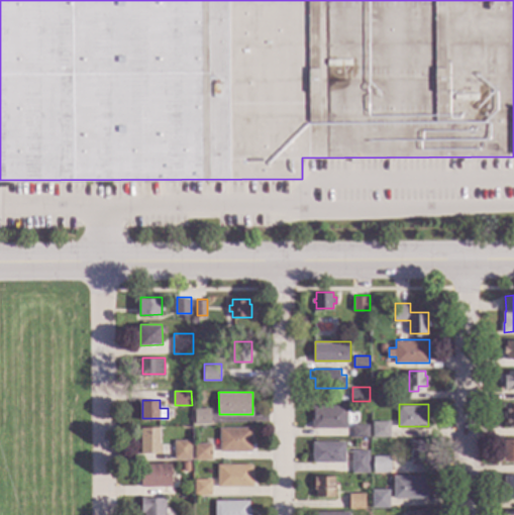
[(348,427),(314,427),(314,405),(348,405),(348,427)]
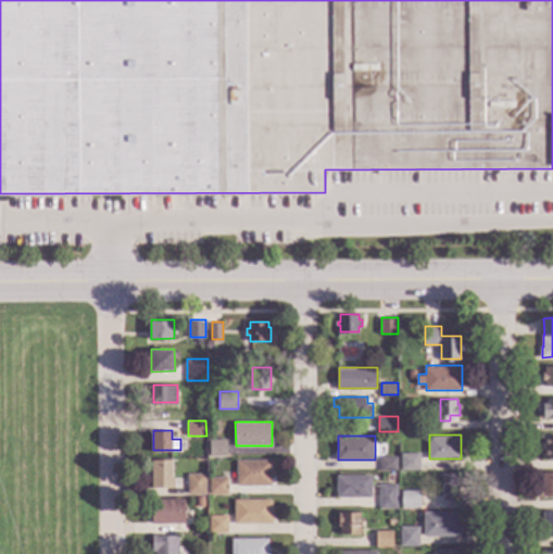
[(229,455),(211,455),(211,440),(228,440),(229,455)]
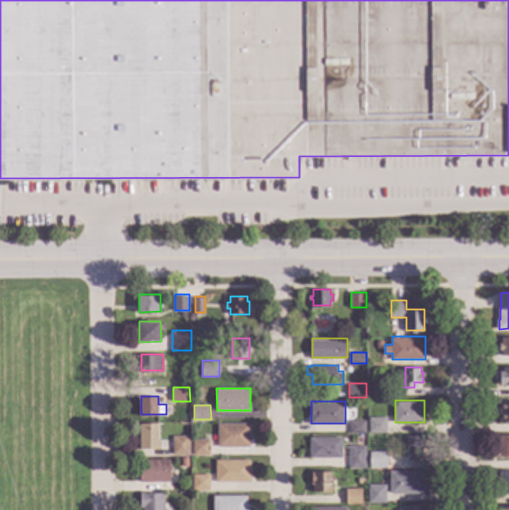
[(387,417),(387,432),(370,432),(370,416),(387,417)]
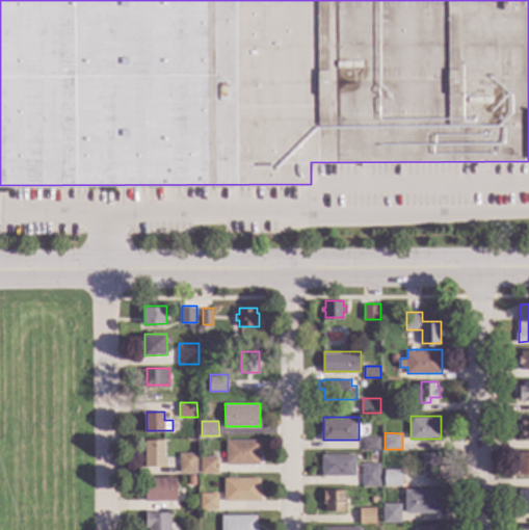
[(381,450),(365,450),(365,436),(381,436),(381,450)]
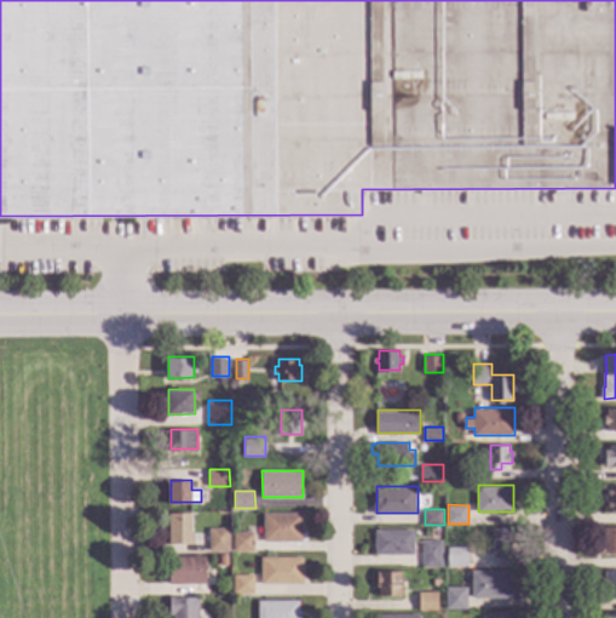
[(193,532),(196,532),(196,543),(171,543),(171,511),(193,511),(193,532)]
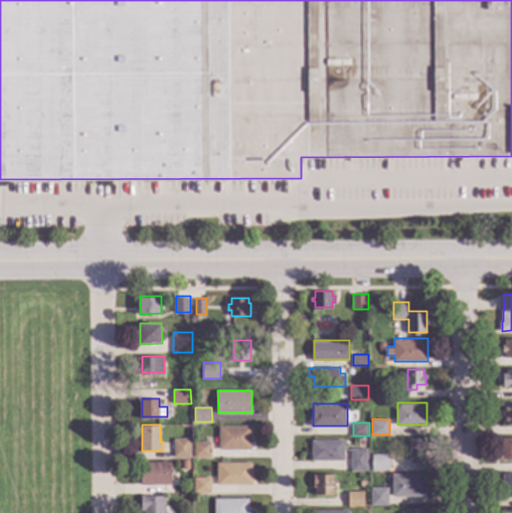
[(252,449),(220,449),(219,425),(252,424),(252,449)]
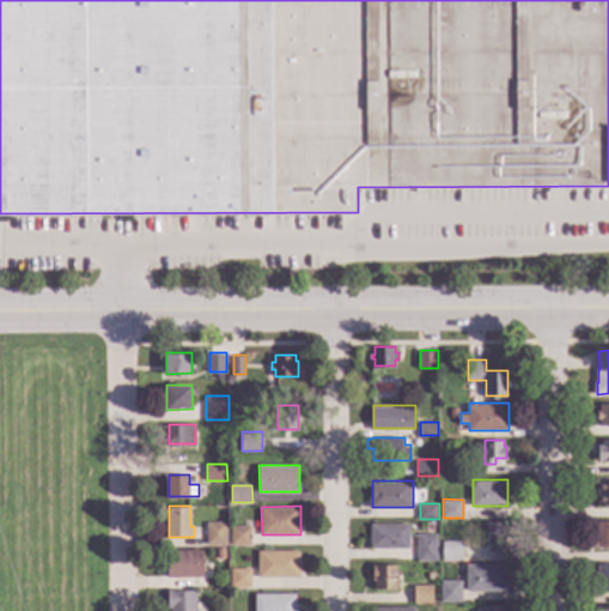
[(505,534),(507,534),(507,549),(488,549),(488,521),(504,521),(505,534)]
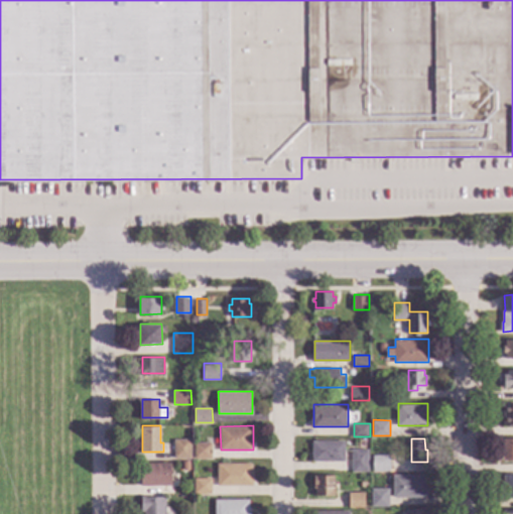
[(512,459),(504,459),(505,438),(512,438),(512,459)]
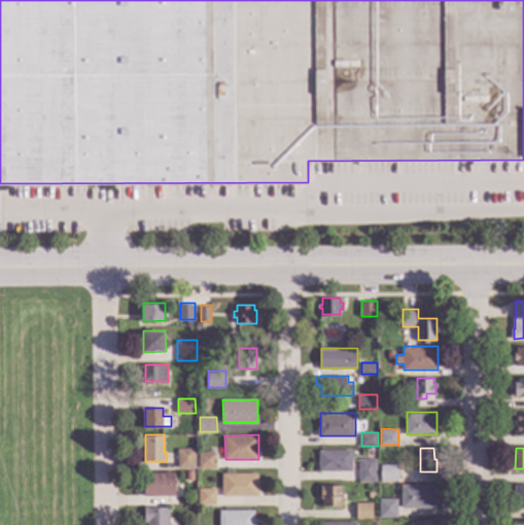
[(196,466),(179,467),(179,449),(196,449),(196,466)]
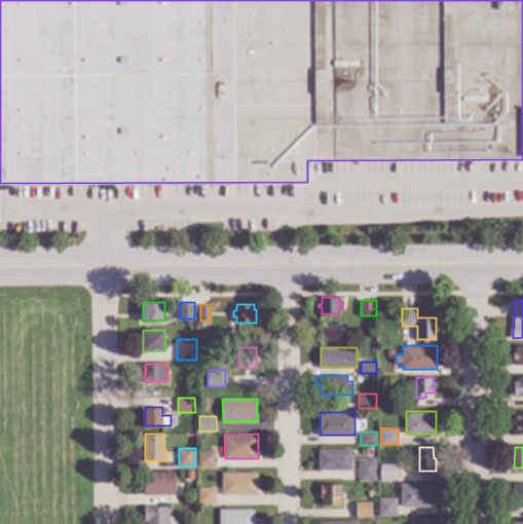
[(390,451),(390,454),(389,457),(384,457),(382,455),(382,452),(384,448),(387,448),(390,451)]
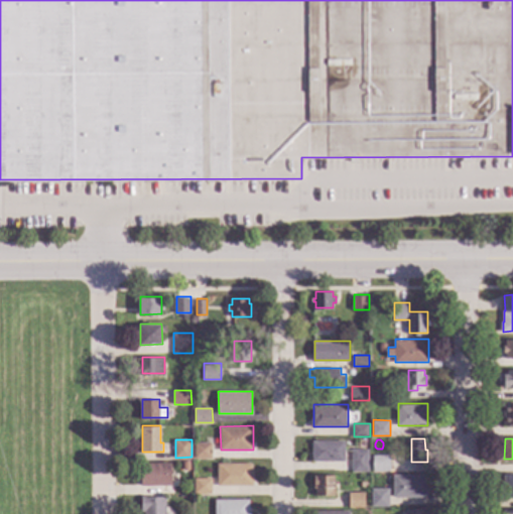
[(346,461),(313,461),(313,440),(346,440),(346,461)]
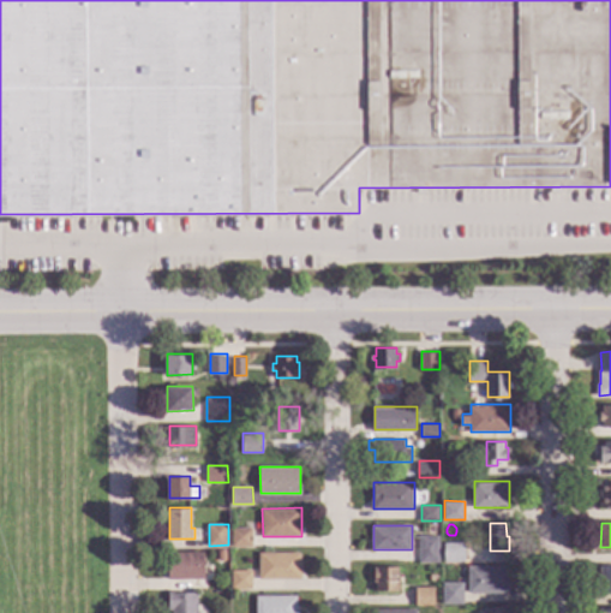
[(253,546),(233,546),(233,528),(253,527),(253,546)]
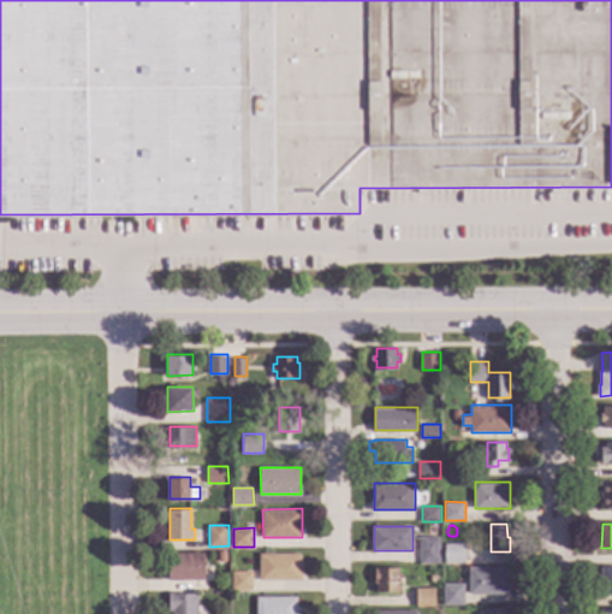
[(440,562),(421,562),(421,536),(440,536),(440,562)]
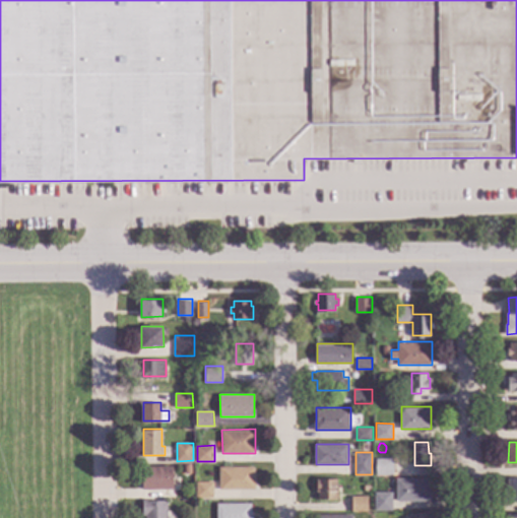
[(393,474),(378,474),(377,457),(393,457),(393,474)]
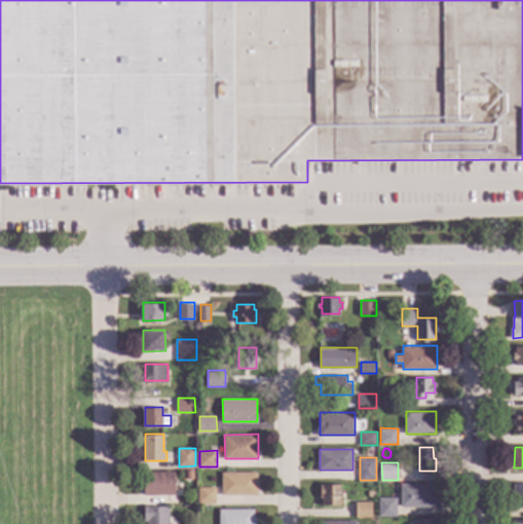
[(176,494),(145,494),(145,472),(176,471),(176,494)]
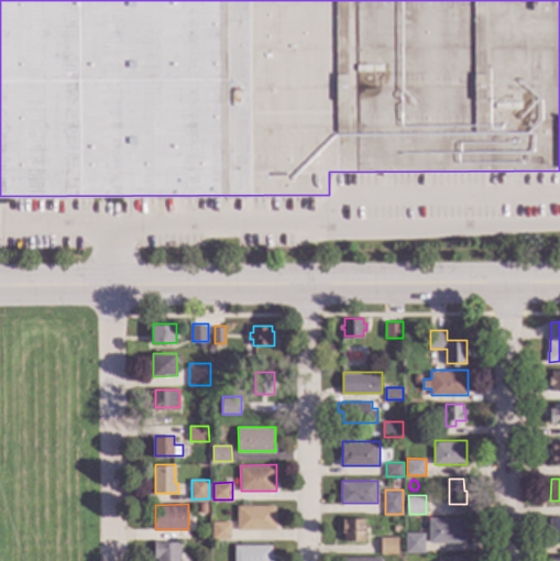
[(276,519),(277,519),(277,529),(239,529),(239,505),(276,505),(276,519)]
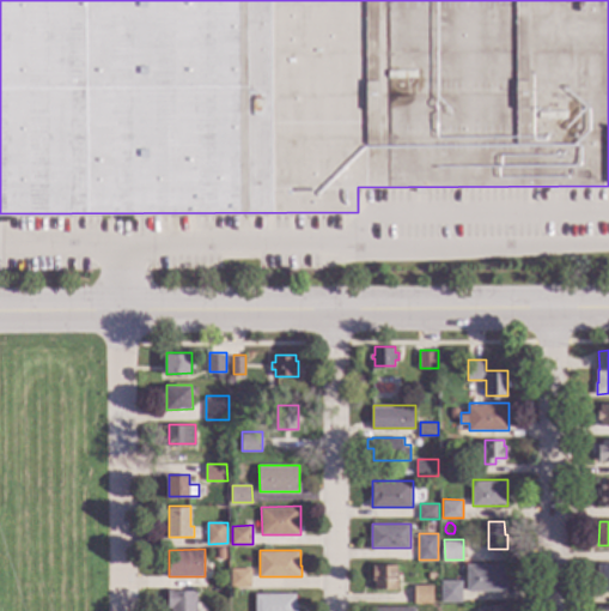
[(397,578),(400,578),(400,588),(376,588),(376,580),(375,580),(375,563),(397,563),(397,578)]
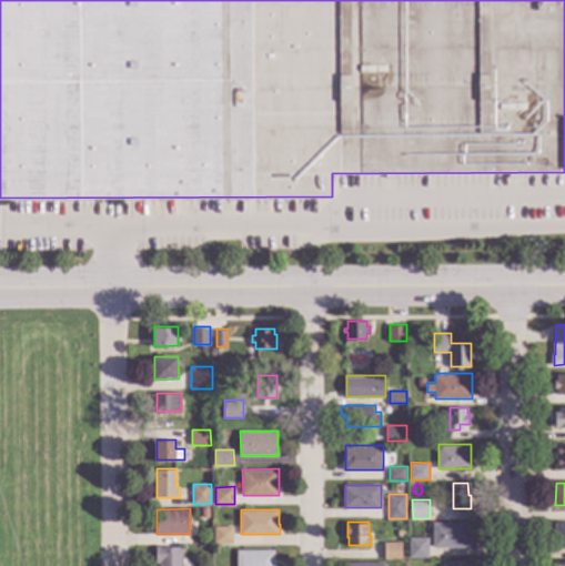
[(564,546),(552,546),(552,533),(556,533),(556,522),(564,522),(564,546)]
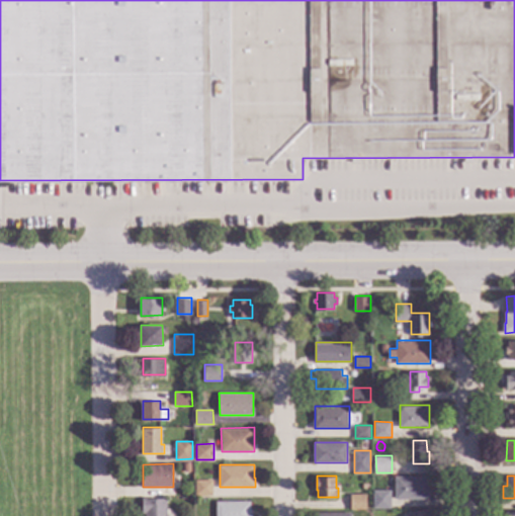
[(431,498),(396,498),(396,477),(431,477),(431,498)]
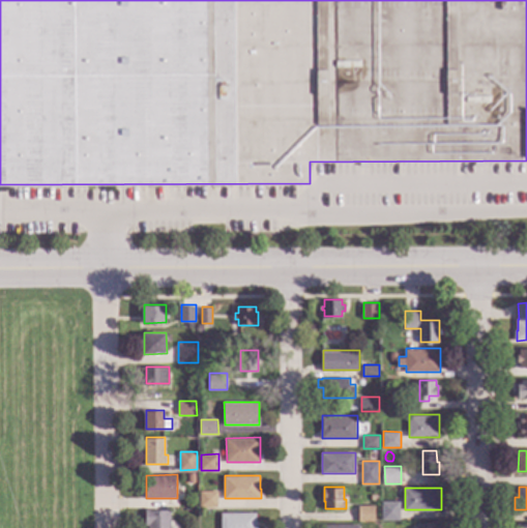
[(217,505),(201,506),(201,491),(217,491),(217,505)]
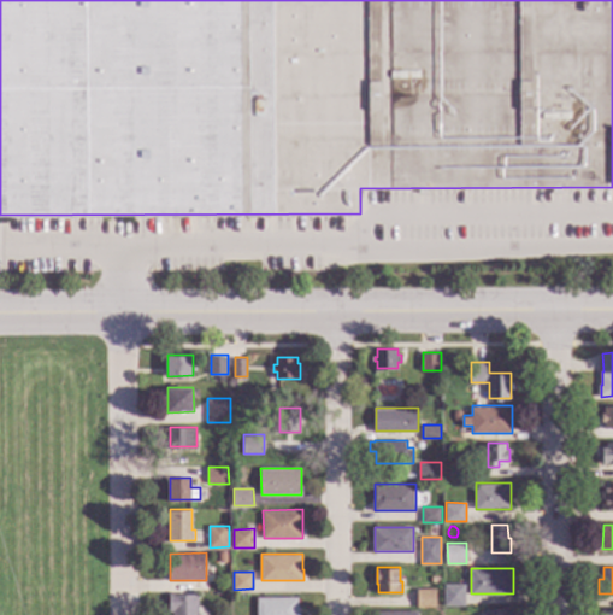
[(466,605),(444,605),(444,584),(466,584),(466,605)]
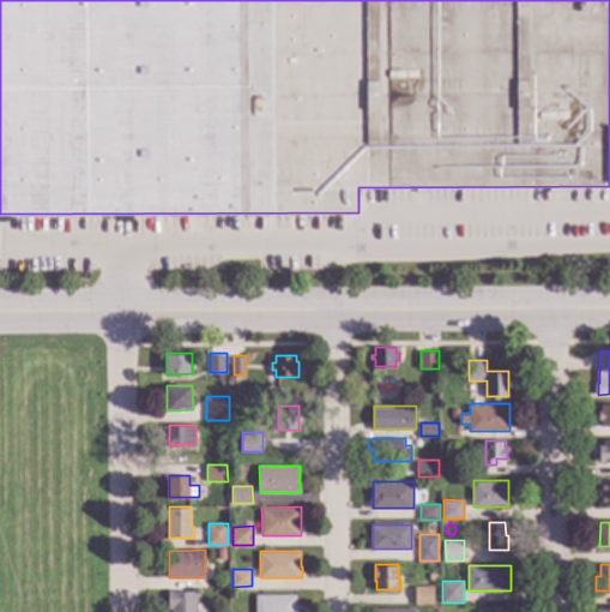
[(435,604),(416,604),(416,585),(435,585),(435,604)]
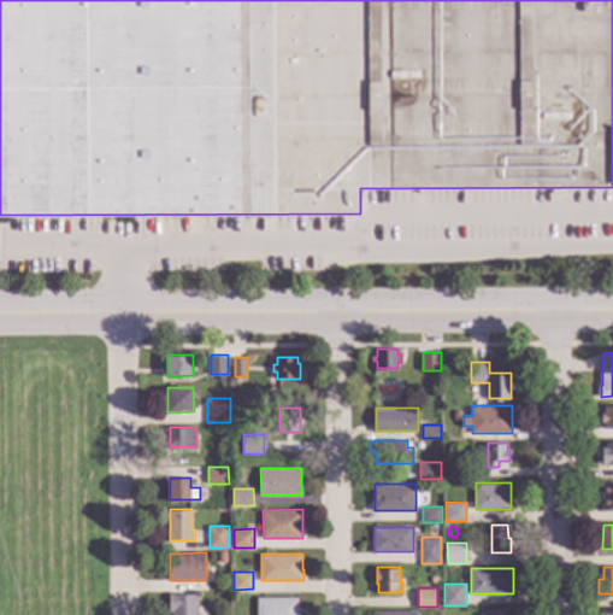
[(176,593),(199,593),(199,614),(174,614),(174,610),(171,610),(171,592),(176,592),(176,593)]
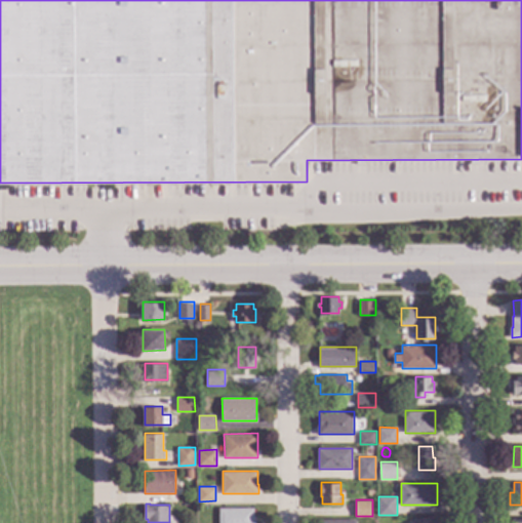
[(254,517),(256,517),(256,522),(219,522),(219,508),(254,508),(254,517)]
